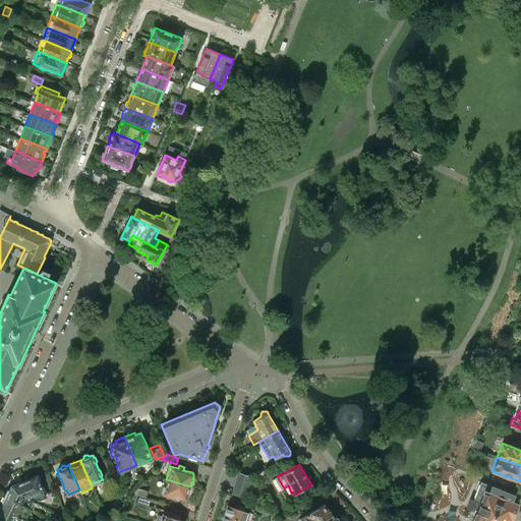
[(250,483),(252,477),(238,472),(236,479),(250,483)]
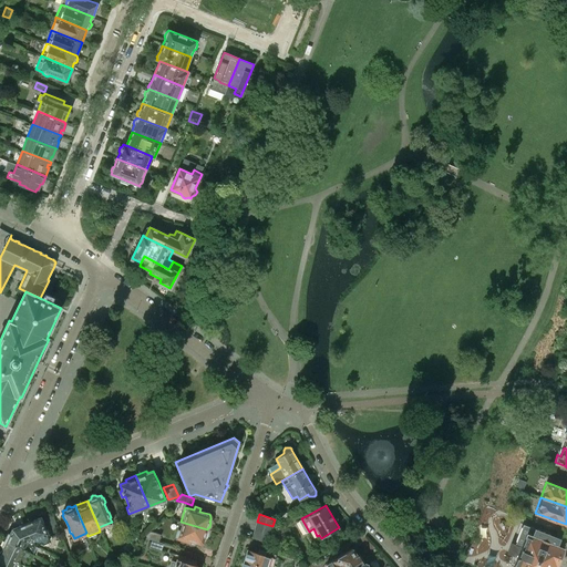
[(48,527),(54,525),(51,516),(44,518),(48,527)]
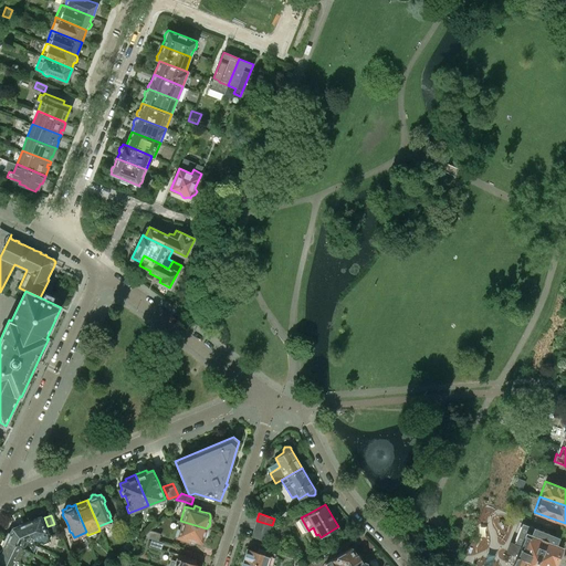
[(52,536),(49,527),(45,528),(43,521),(43,519),(41,516),(38,516),(37,519),(25,523),(34,544),(39,542),(42,543),(49,541),(49,537),(52,536)]
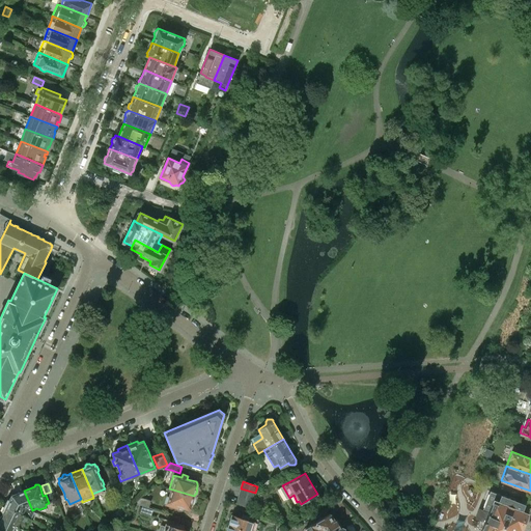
[(193,502),(194,498),(194,497),(194,496),(169,488),(165,501),(169,503),(169,504),(172,506),(182,509),(183,507),(188,508),(190,507),(191,504),(191,505),(192,503),(193,502)]
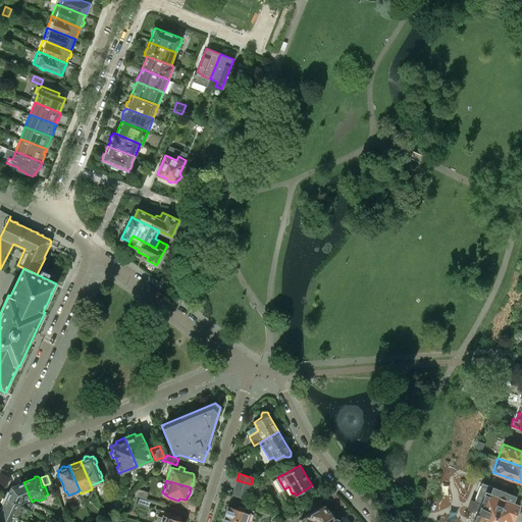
[(249,492),(251,484),(237,480),(233,487),(249,492)]
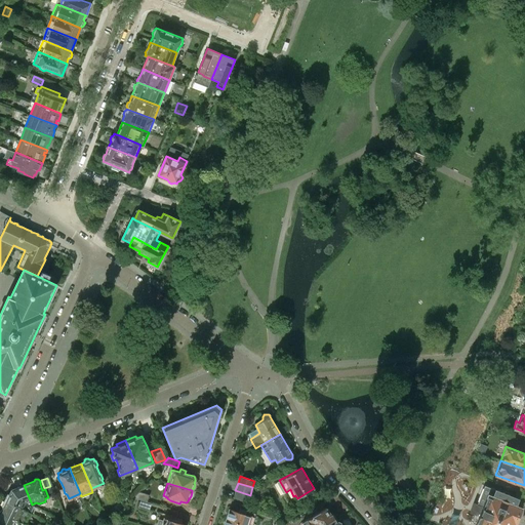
[(32,505),(24,485),(12,490),(10,493),(7,493),(4,499),(31,512),(34,506),(32,505)]
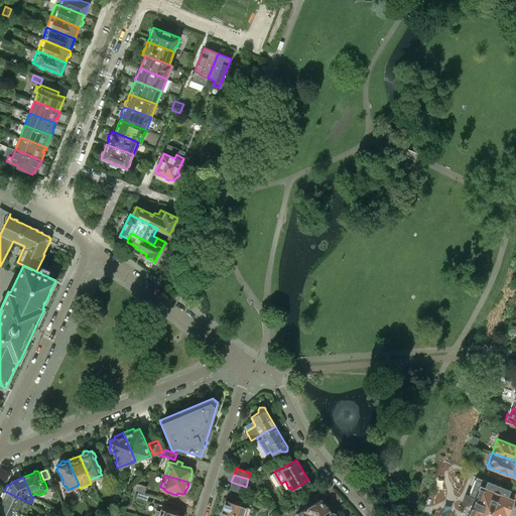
[(504,515),(512,498),(506,496),(508,490),(476,477),(469,495),(465,494),(461,503),(470,507),(466,515),(504,515)]
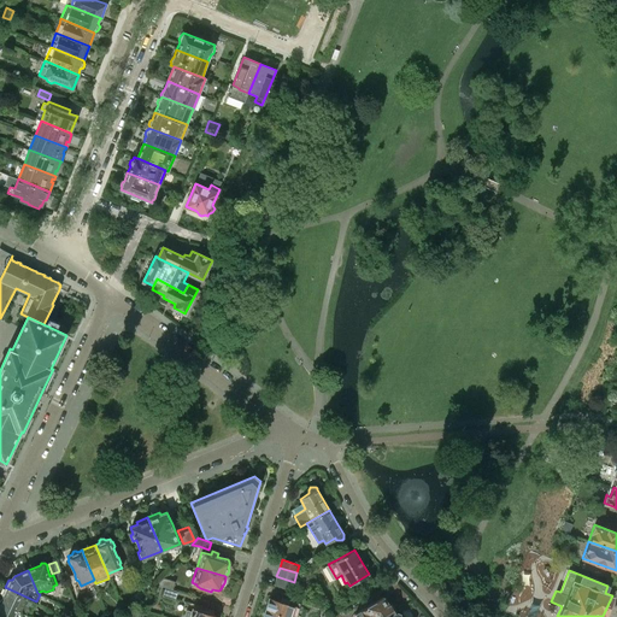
[(292,591),(294,582),(276,576),(274,585),(292,591)]
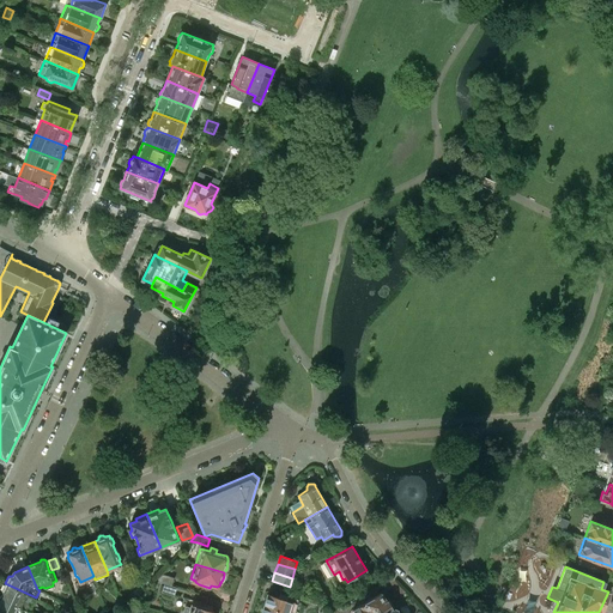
[(173,586),(175,578),(163,574),(156,581),(164,583),(173,586)]
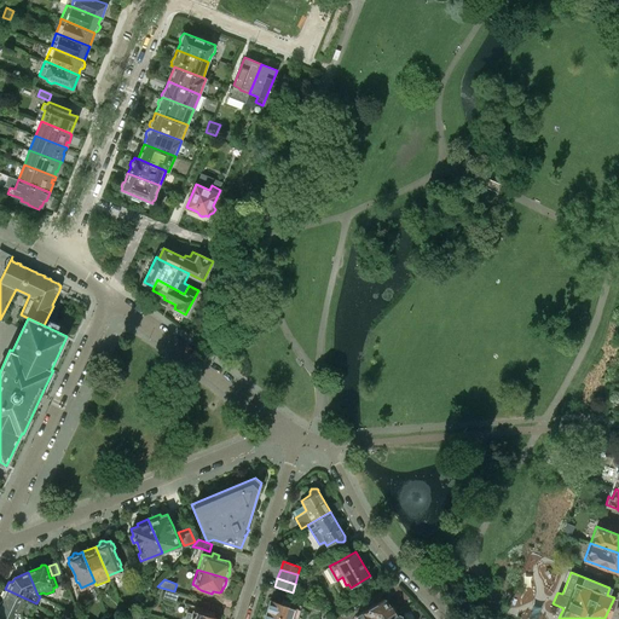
[(36,603),(5,589),(3,595),(4,599),(1,603),(25,615),(29,618),(36,603)]
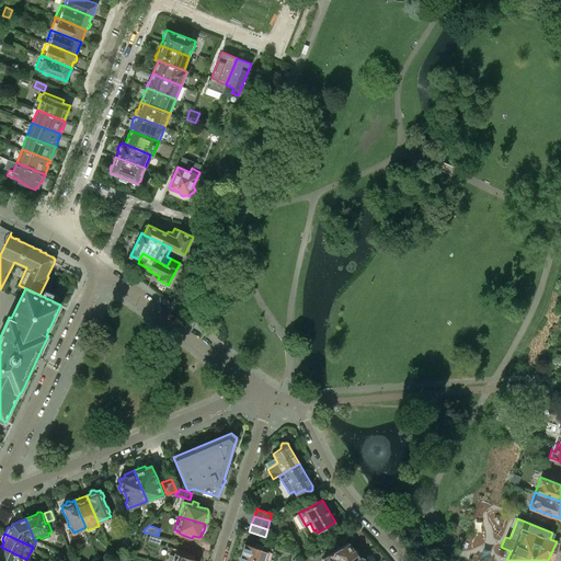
[(159,545),(161,537),(158,536),(150,534),(148,541),(159,545)]
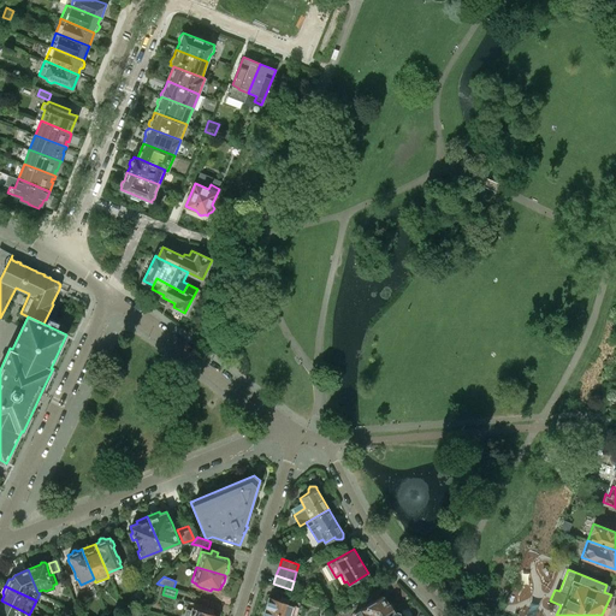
[(366,606),(355,612),(357,615),(388,615),(396,611),(396,609),(396,608),(394,604),(390,602),(389,603),(385,597),(383,596),(377,599),(374,597),(367,602),(367,603),(365,604),(366,606)]
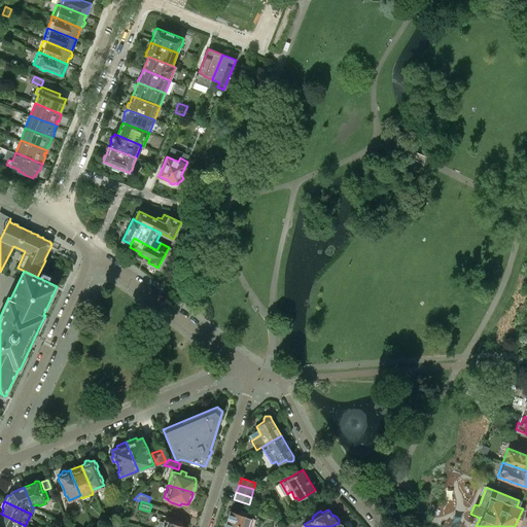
[(246,526),(252,526),(256,519),(246,516),(246,515),(240,513),(240,514),(230,511),(226,521),(246,526)]
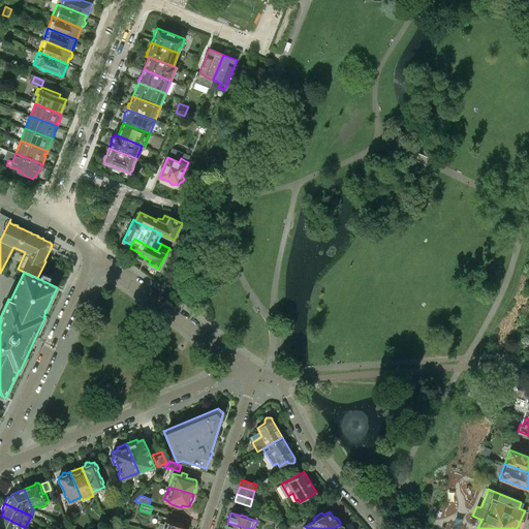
[(273,522),(275,516),(263,512),(260,519),(273,522)]
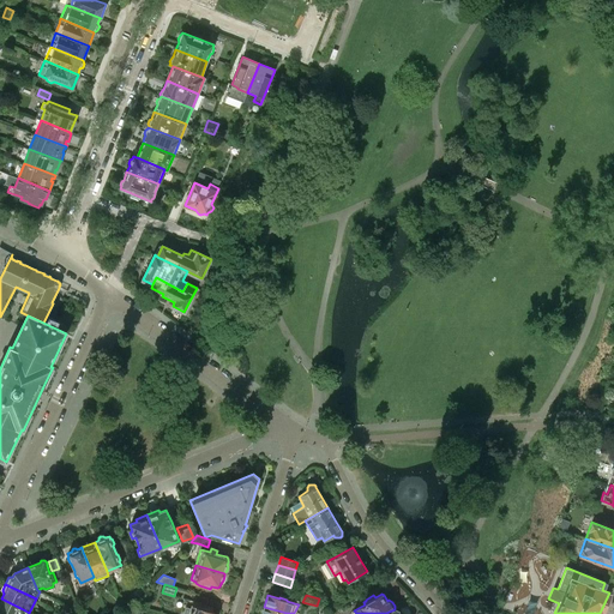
[(24,613),(25,611),(1,599),(0,601),(0,613),(24,613)]
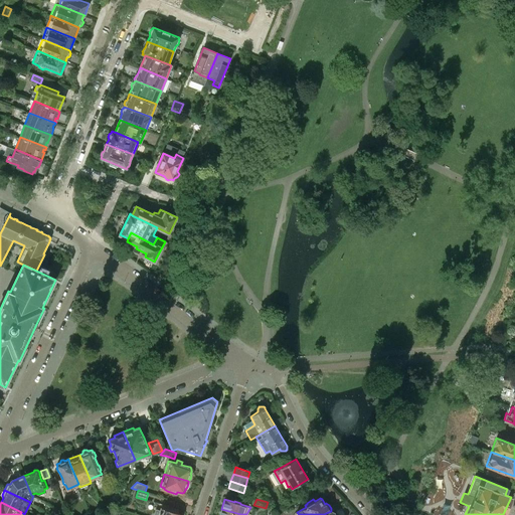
[(182,514),(175,512),(175,511),(172,510),(173,508),(162,504),(160,511),(155,509),(153,514),(182,514)]
